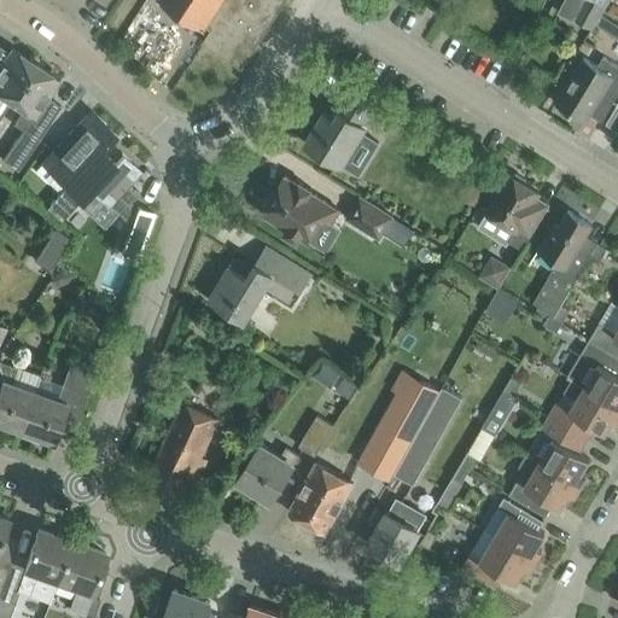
[(173,0),(207,22),(220,0),(173,0)]
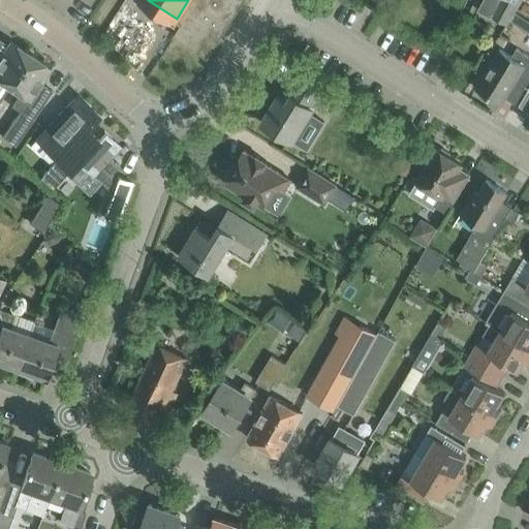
[(244,0),(188,0),(177,19),(182,23),(174,35),(208,57),(244,0)]
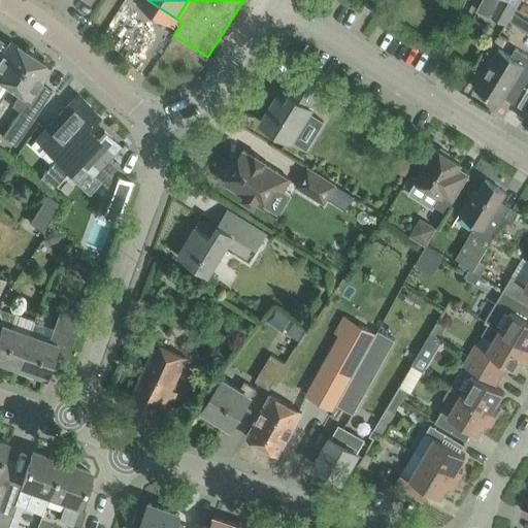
[(499,0),(492,14),(496,17),(507,23),(508,21),(515,11),(521,0),(499,0)]
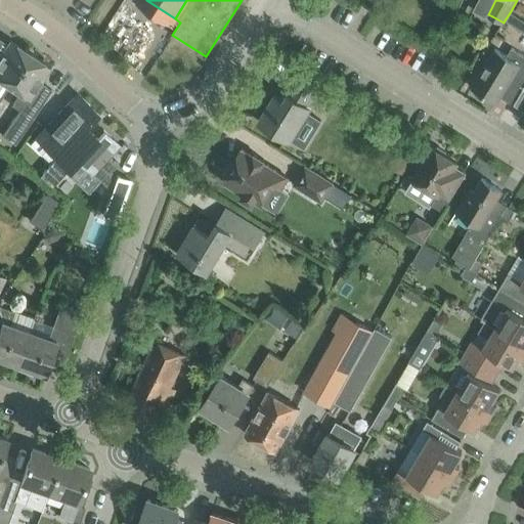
[(523,19),(511,11),(505,20),(523,32),(523,19)]
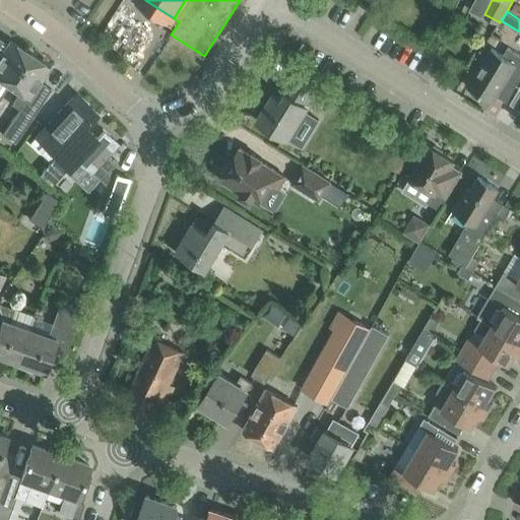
[(0,79),(10,86),(31,54),(10,40),(0,55),(0,79)]
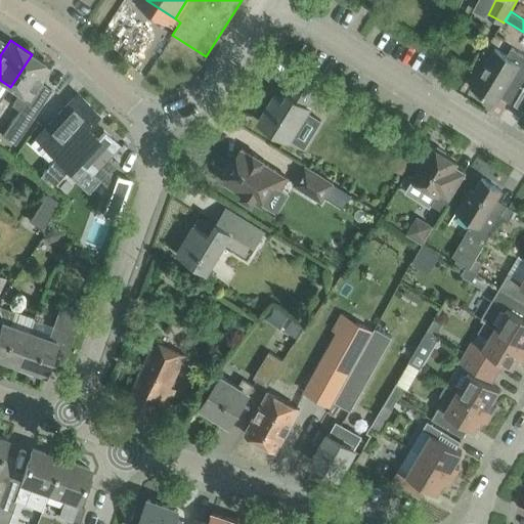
[(495,48),(478,76),(471,87),(495,102),(509,82),(519,88),(523,79),(523,54),(512,47),(507,55),(495,48)]
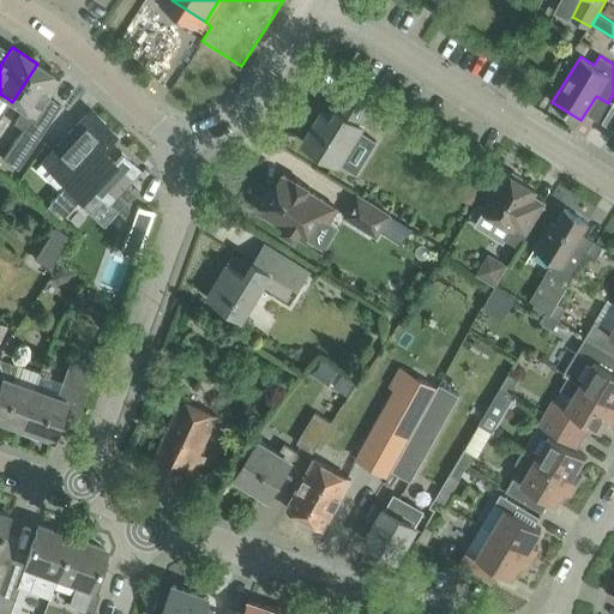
[(8,150),(2,158),(19,169),(24,160),(38,139),(56,110),(43,102),(59,78),(37,64),(12,102),(23,109),(13,122),(23,128),(8,150)]
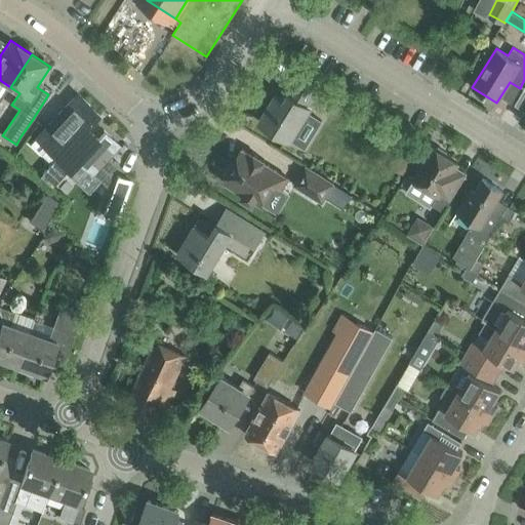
[(258,121),(290,140),(319,93),(293,77),(284,91),(288,93),(284,99),(275,94),(258,121)]
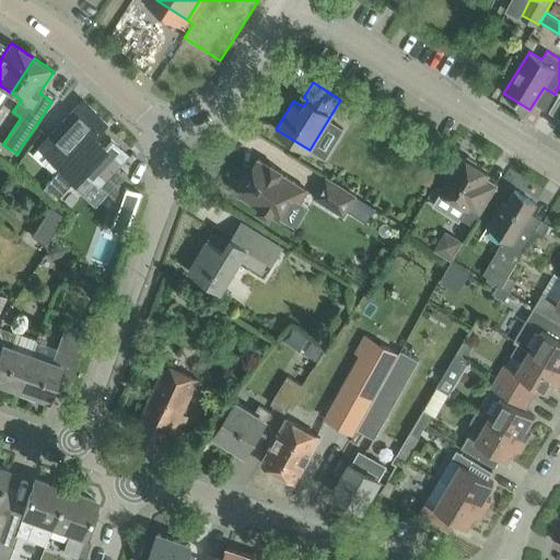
[(84,143),(98,128),(105,120),(83,100),(33,153),(45,165),(50,159),(60,167),(51,177),(53,177),(80,149),(79,148),(82,142),(84,143)]
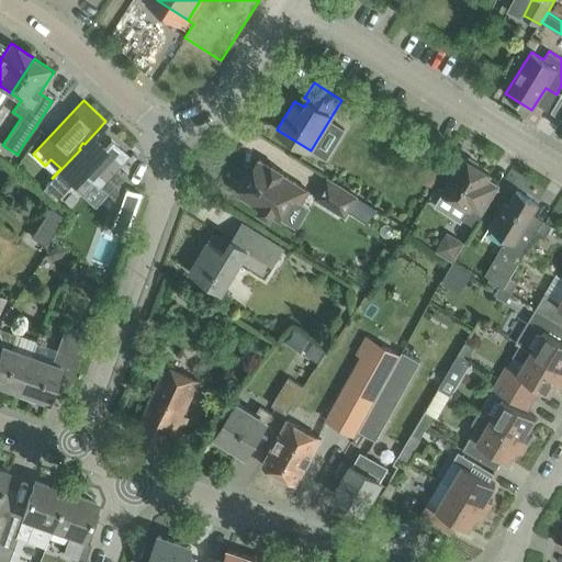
[(349,101),(345,110),(356,116),(360,108),(349,101)]
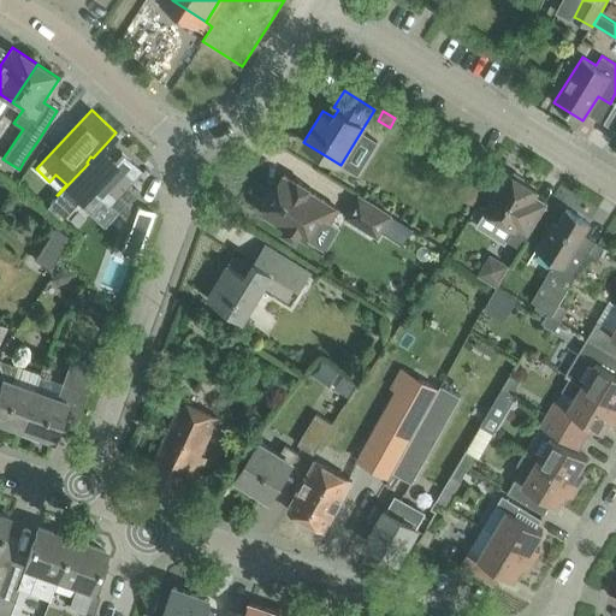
[(88,164),(58,195),(72,208),(86,194),(92,187),(99,194),(131,224),(122,252),(140,259),(157,213),(138,207),(137,208),(129,201),(135,194),(125,185),(140,169),(122,153),(120,154),(114,148),(108,154),(101,148),(93,158),(90,157),(87,163),(88,164)]
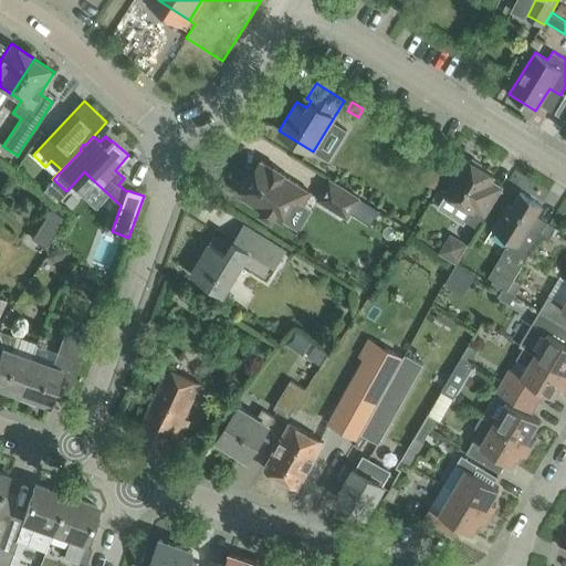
[(446,192),(472,209),(467,220),(479,228),(500,192),(489,185),(494,176),(482,168),(482,164),(473,158),(469,160),(467,158),(446,192)]
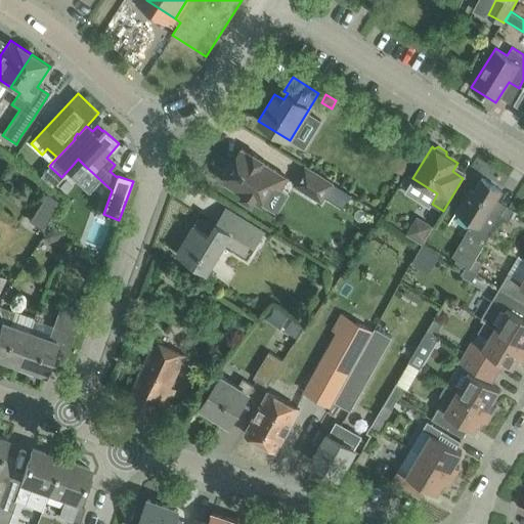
[(242,148),(231,165),(222,180),(244,193),(241,197),(252,204),(254,200),(260,204),(273,183),(281,188),(289,177),(263,162),(264,159),(254,153),(253,155),(242,148)]
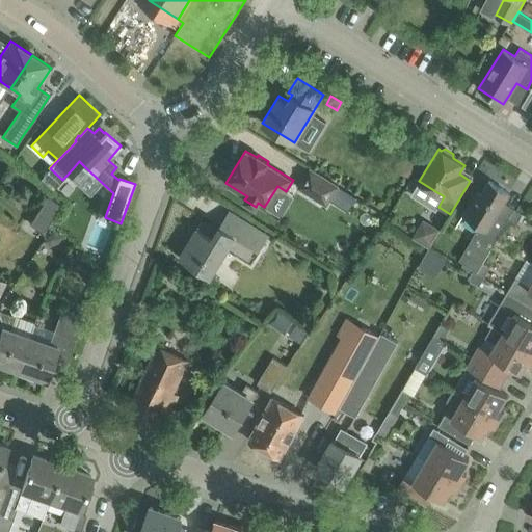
[(402,159),(398,174),(409,177),(415,163),(402,159)]
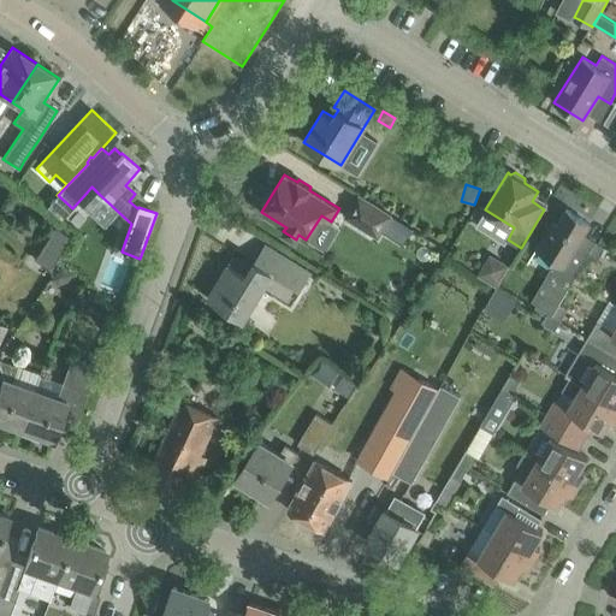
[(64,217),(72,208),(58,195),(57,195),(49,203),(64,217)]
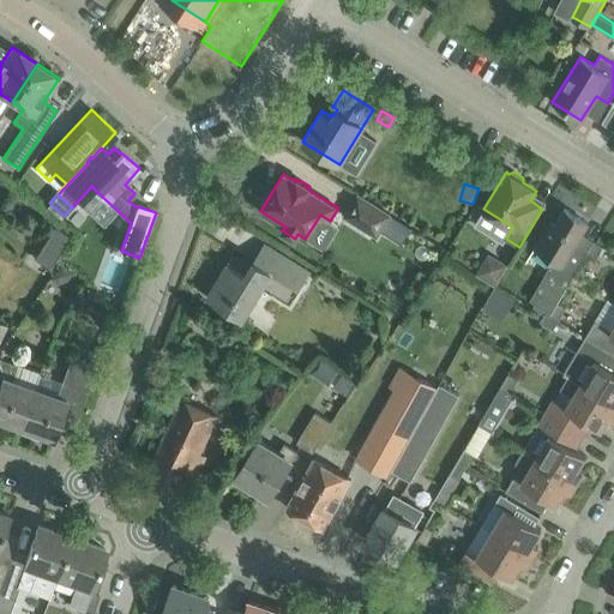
[(380,232),(390,216),(357,198),(345,217),(378,236),(380,232)]
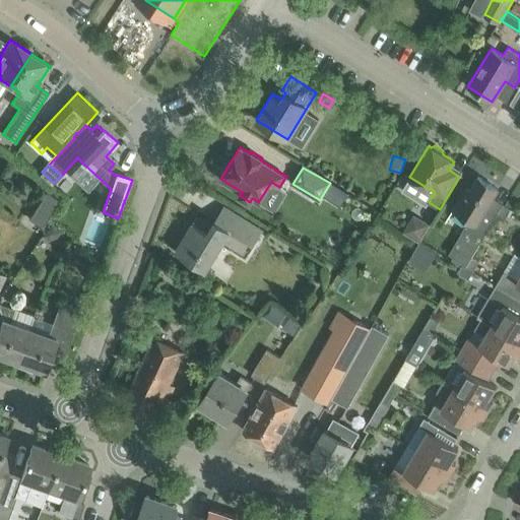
[(478,243),(497,214),(499,212),(488,205),(498,189),(478,176),(470,189),(467,187),(453,209),(469,219),(461,232),(478,243)]
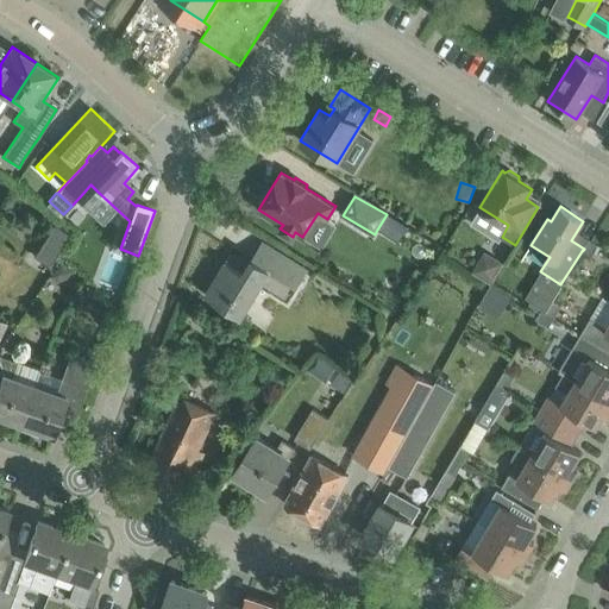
[(387,214),(377,230),(397,242),(406,227),(387,214)]
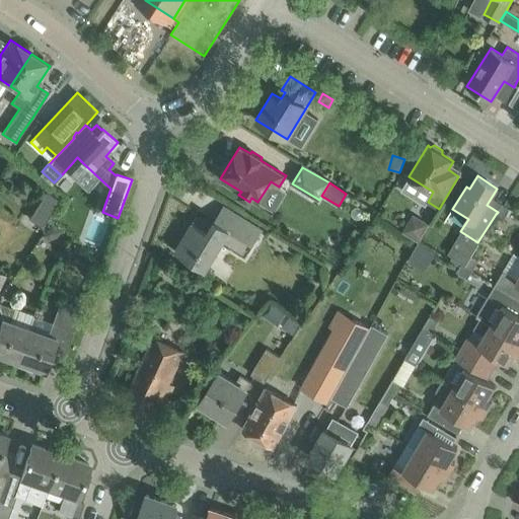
[(42,226),(59,200),(46,192),(29,218),(42,226)]
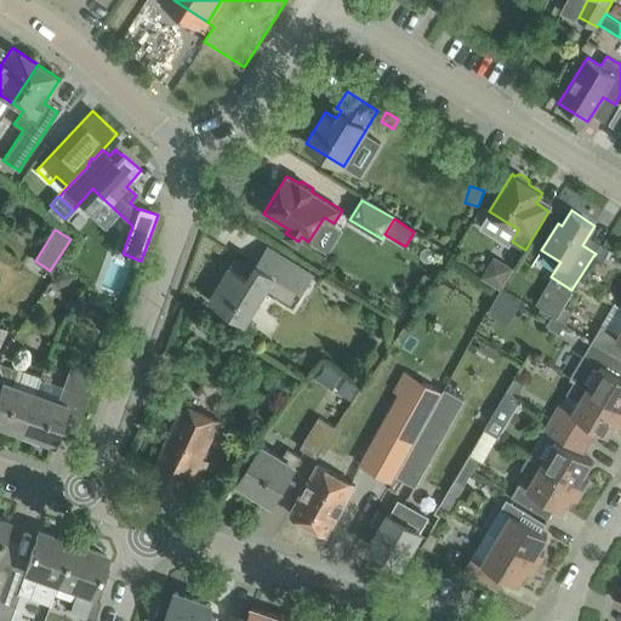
[(596,254),(593,256),(602,262),(610,249),(600,243),(596,254)]
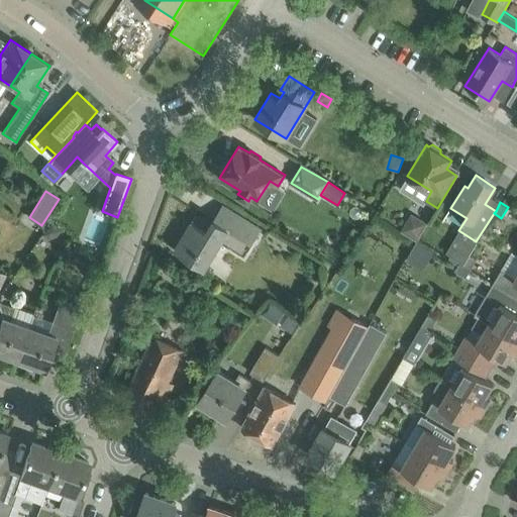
[(196,214),(175,249),(205,269),(221,242),(243,255),(261,228),(222,204),(211,223),(196,214)]
